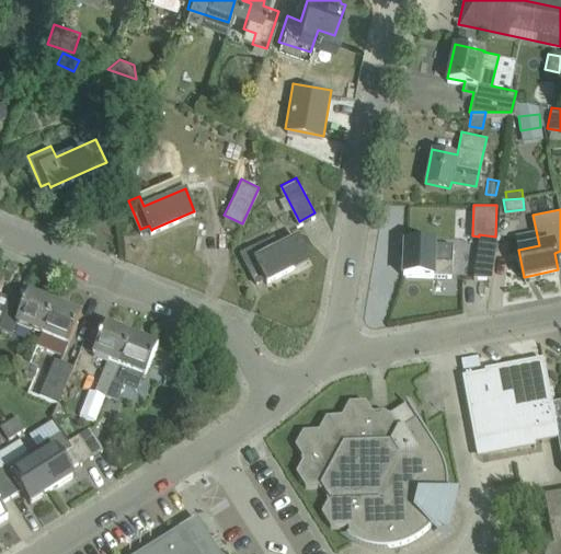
[(297,234),(279,244),(274,233),(241,250),(255,279),(264,275),(266,279),(267,278),(307,257),(309,257),(297,234)]
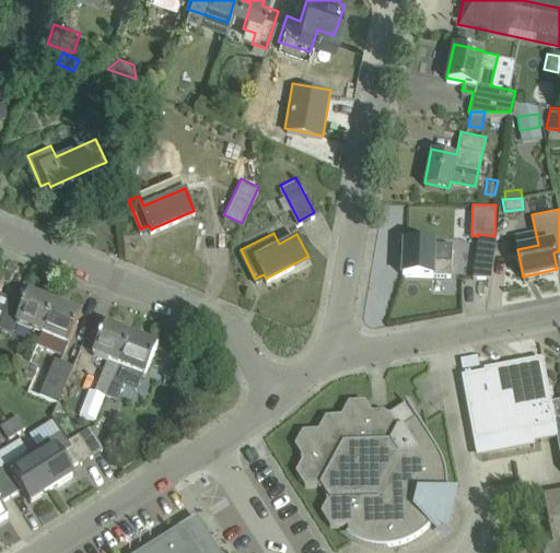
[(494,236),(478,234),(478,236),(473,272),(490,274),(496,236),(494,236)]
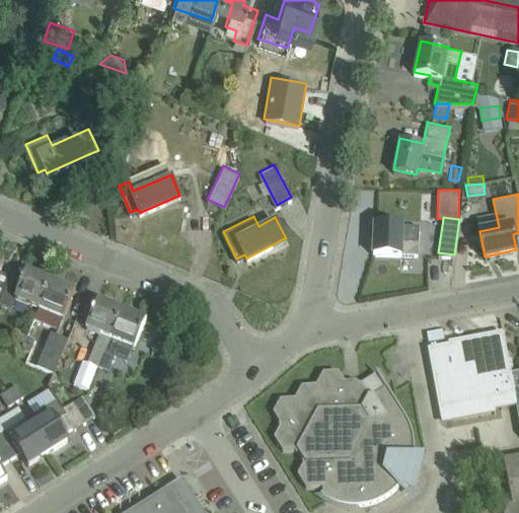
[(400,224),(400,222),(374,221),(373,236),(371,236),(371,246),(373,246),(372,251),(417,253),(418,225),(400,224)]
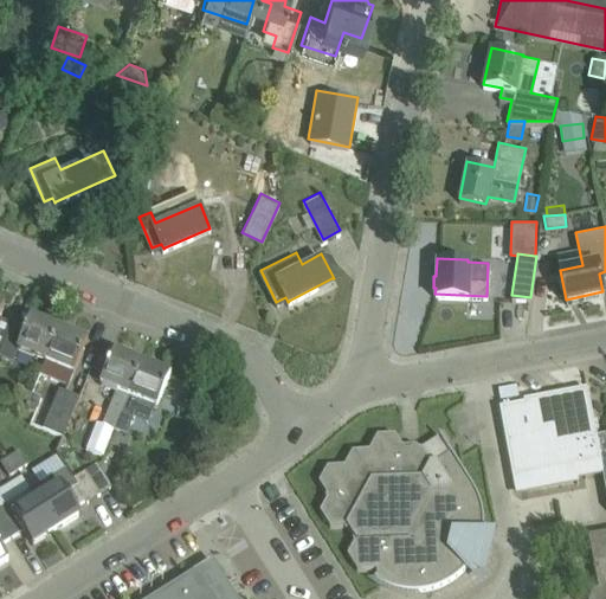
[(0,300),(0,347),(12,320),(0,314),(0,310),(4,302),(0,300)]
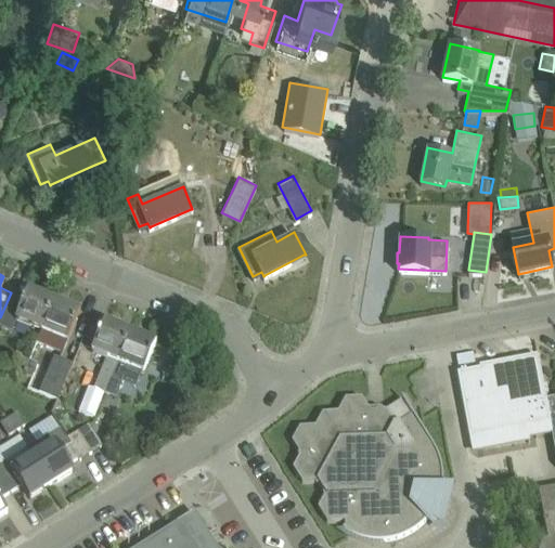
[(28,286),(24,296),(23,297),(11,292),(0,317),(0,323),(11,327),(15,315),(18,316),(18,314),(31,320),(30,322),(42,326),(36,340),(37,340),(51,307),(54,297),(28,286)]
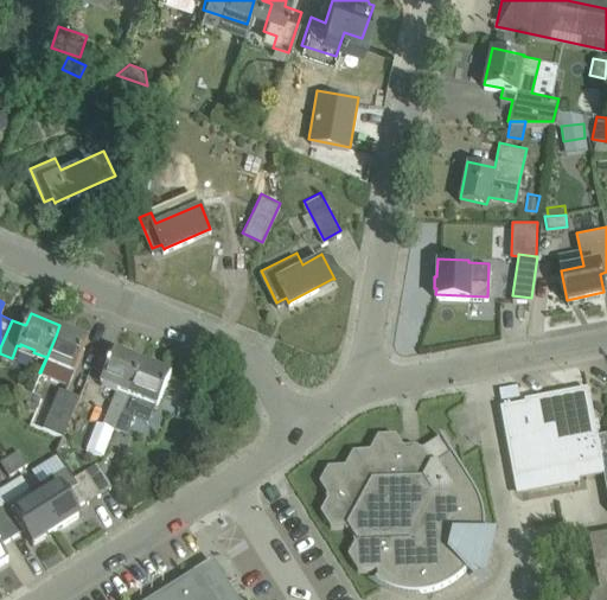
[(59,325),(56,336),(40,372),(68,383),(88,336),(59,325)]
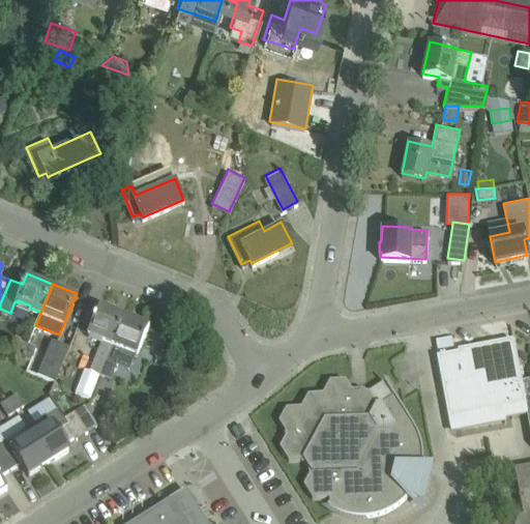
[(99,303),(95,313),(87,331),(90,332),(91,331),(104,336),(90,368),(99,372),(120,323),(124,313),(99,303)]
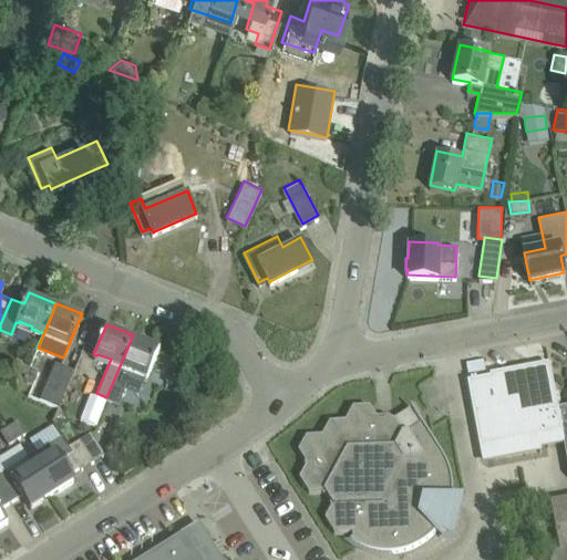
[(133,334),(129,345),(106,397),(117,402),(131,370),(132,367),(145,373),(144,375),(147,376),(160,345),(133,334)]
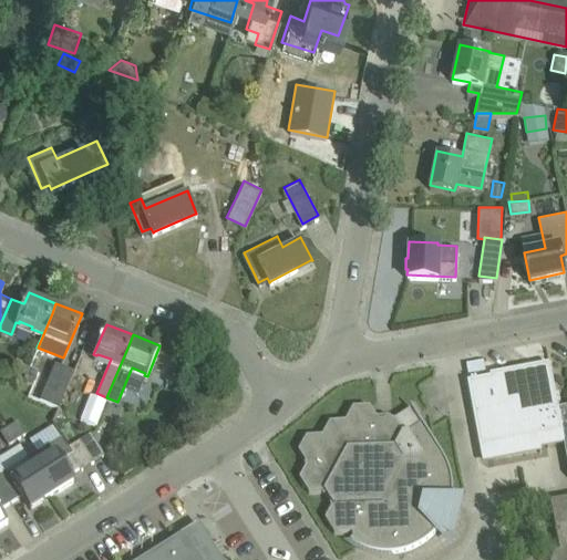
[(24,379),(30,364),(20,360),(13,374),(24,379)]
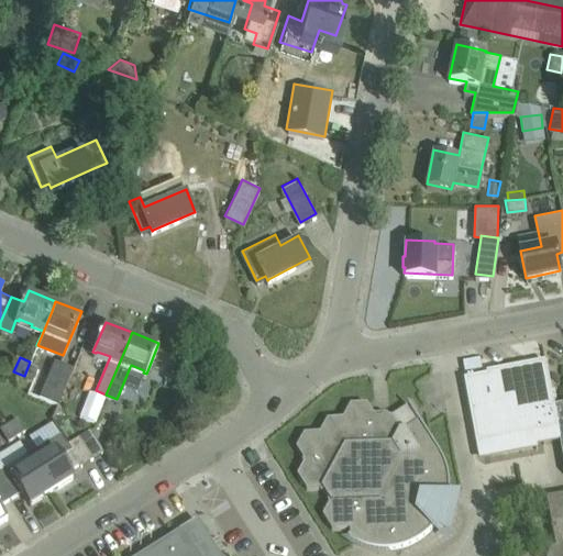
[(57,401),(74,365),(54,357),(39,393),(57,401)]
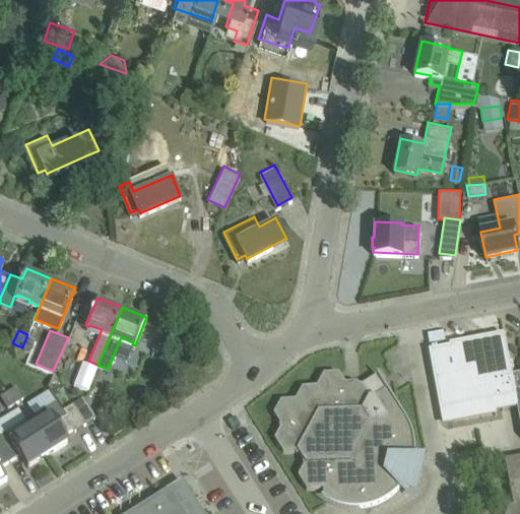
[(504,331),(428,345),(440,406),(493,396),(492,389),(512,385),(512,384),(513,384),(510,371),(511,371),(504,331)]
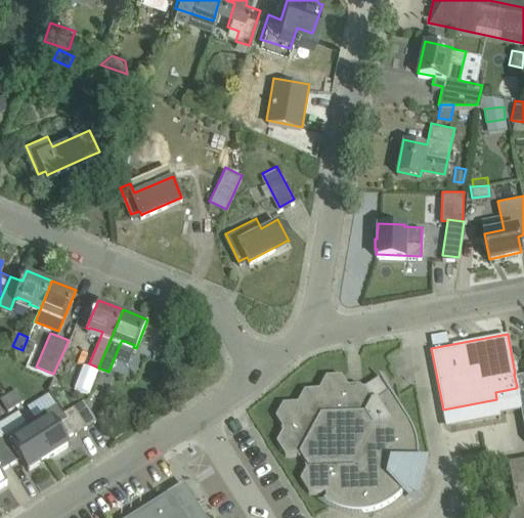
[(36,341),(28,337),(23,350),(31,353),(36,341)]
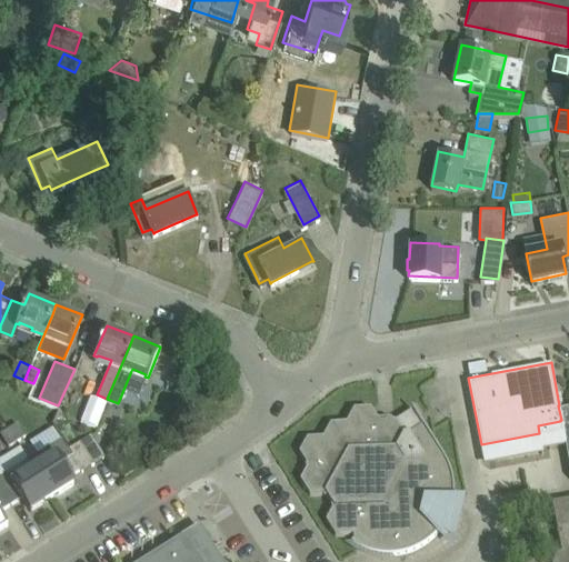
[(351,538),(357,541),(362,544),(367,545),(371,548),(375,549),(379,549),(386,550),(390,550),(397,550),(403,549),(408,548),(413,545),(419,542),(425,539),(429,537),(433,532),(438,528),(442,532),(457,507),(450,504),(451,500),(452,497),(453,492),(453,488),(453,483),(452,479),(451,473),(450,469),(449,465),(448,461),(446,458),(443,453),(412,404),(411,404),(411,405),(395,415),(379,417),(370,403),(353,404),(346,418),(330,419),(322,432),(307,433),(299,448),(308,462),(300,475),(309,490),(326,490),(333,502),(326,517),(335,531),(352,530),(352,537),(351,538)]
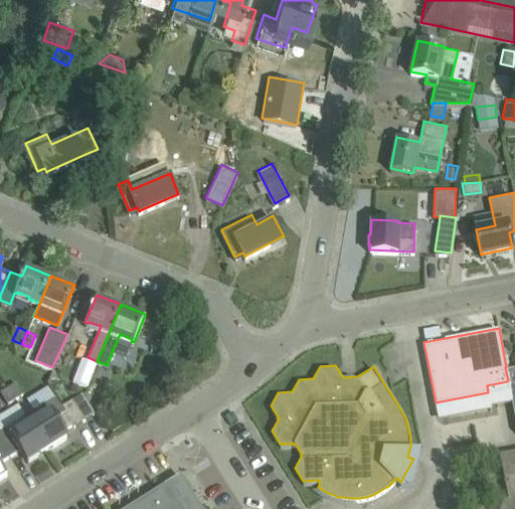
[(514,365),(506,367),(505,367),(508,380),(507,380),(507,381),(508,381),(509,386),(509,387),(514,419),(514,365)]
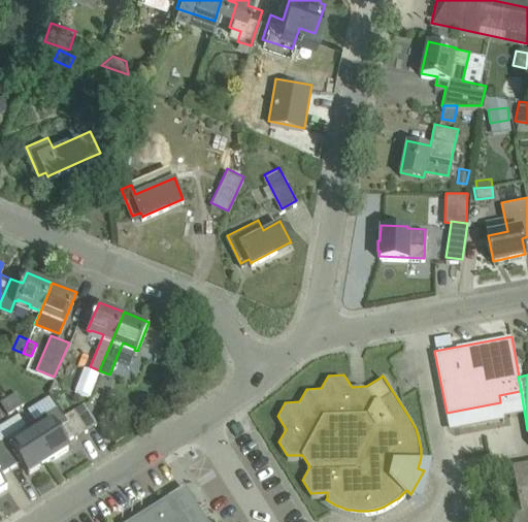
[(17,388),(7,394),(15,406),(24,401),(17,388)]
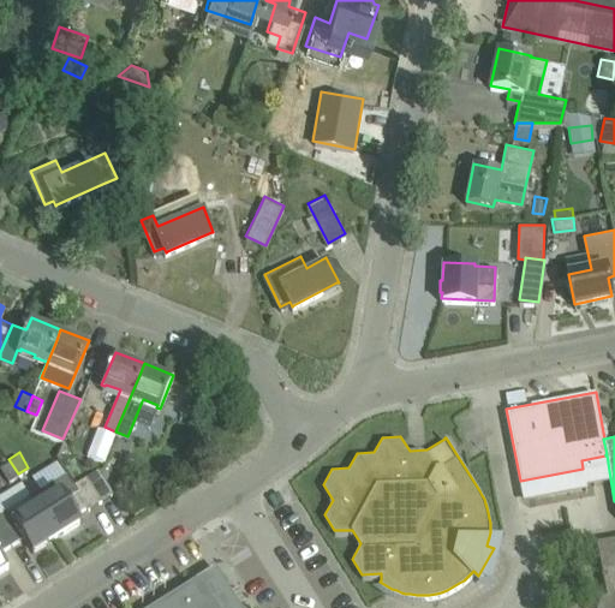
[(0,464),(9,480),(18,474),(9,459),(0,464)]
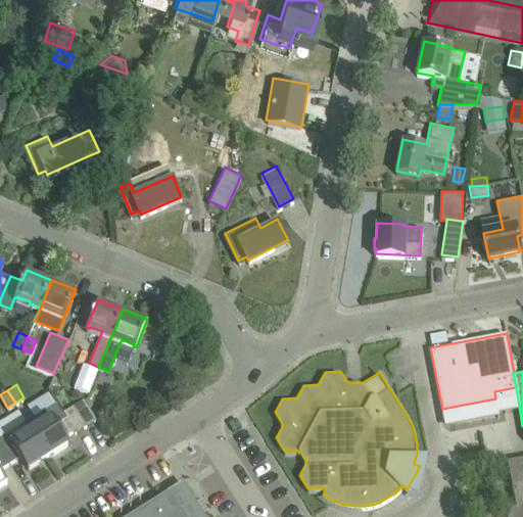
[(73,404),(85,423),(95,417),(83,396),(73,404)]
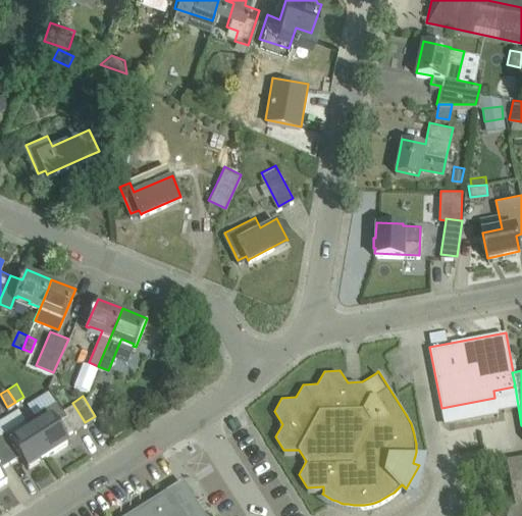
[(27,419),(42,444),(47,453),(67,440),(63,433),(73,426),(74,428),(85,422),(72,403),(62,409),(56,400),(27,419)]
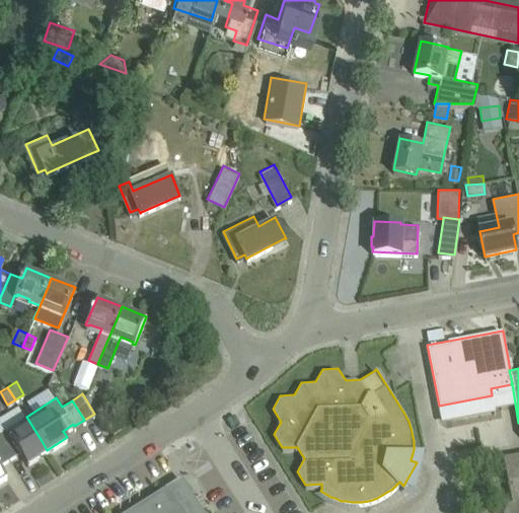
[(17,401),(0,412),(0,428),(25,414),(17,401)]
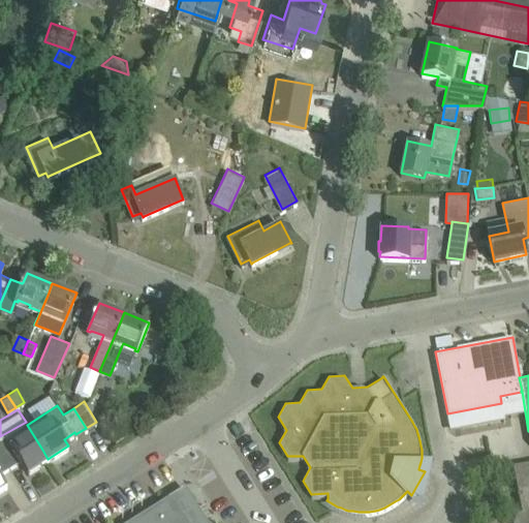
[(20,459),(28,471),(48,459),(42,450),(27,425),(0,440),(0,449),(10,465),(20,459)]
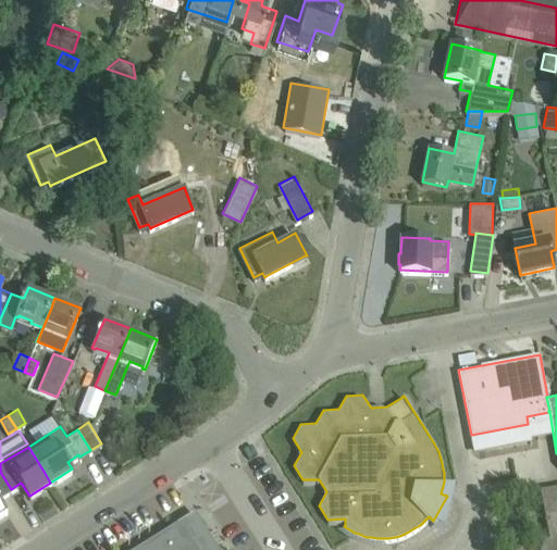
[(0,513),(7,510),(0,498),(0,496),(11,489),(0,472),(0,513)]
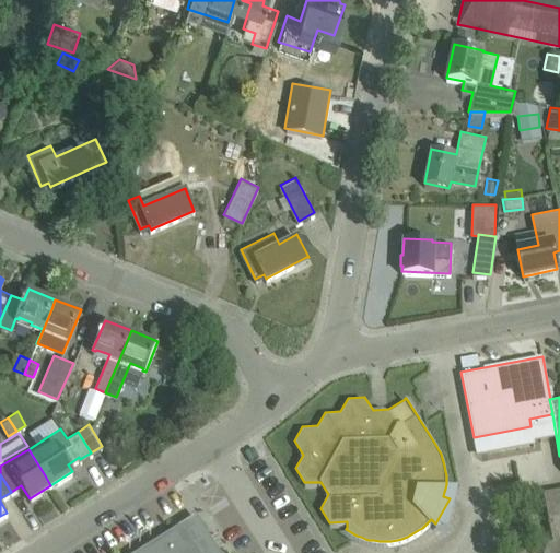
[(559,552),(559,486),(559,487),(558,487),(543,491),(552,540),(553,539),(559,549),(558,550),(556,552),(555,552),(559,552)]
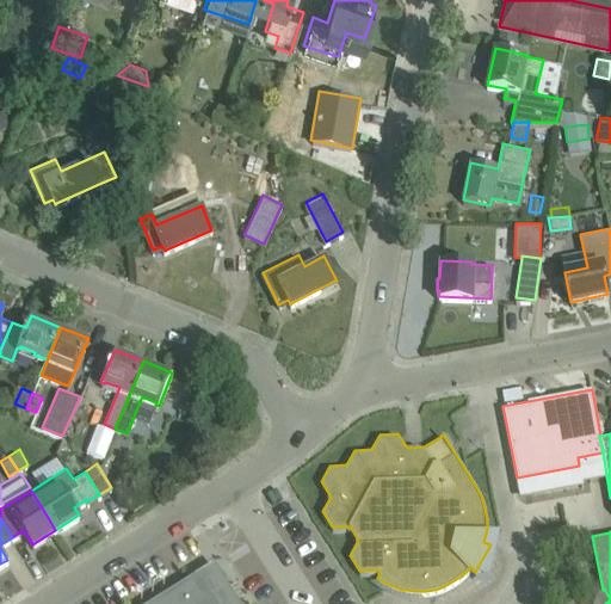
[(236,603),(220,577),(202,573),(152,603),(236,603)]
